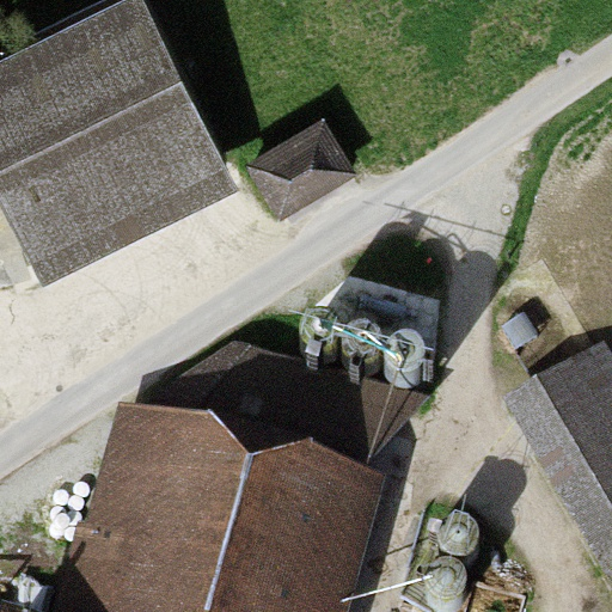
[(0,265),(224,145),(145,2),(0,80),(0,265)]
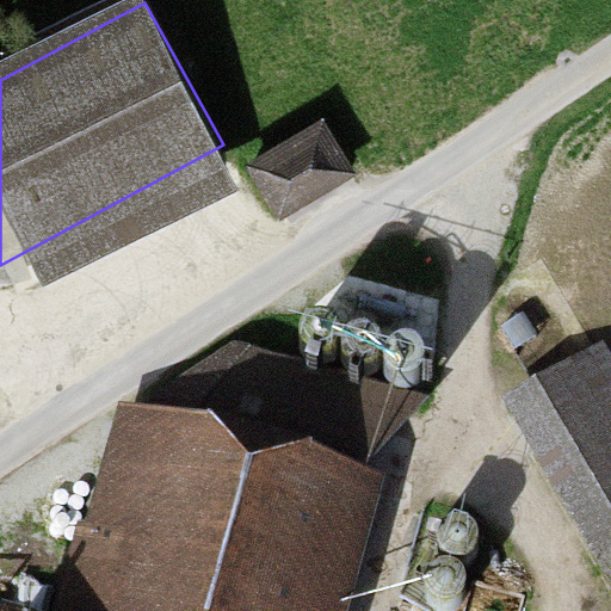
[(322,117),(250,160),(275,203),(347,160),(322,117)]
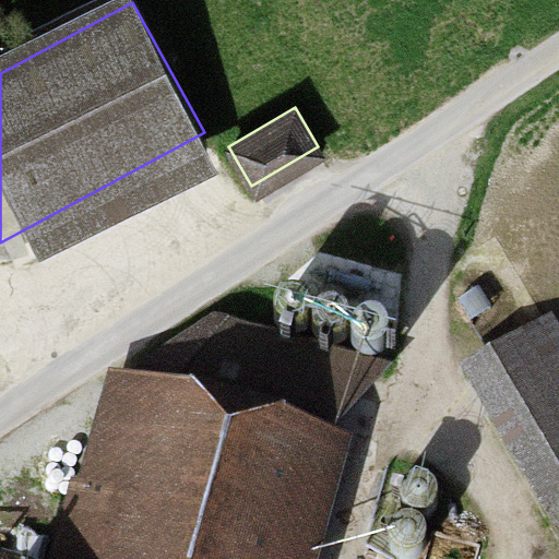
[(283,317),(288,319),(295,318),(300,317),(305,312),(308,308),(309,301),(309,296),(307,290),(302,286),(297,283),(292,282),(285,283),(280,286),(275,290),(273,296),(273,302),(274,308),(278,313),(283,317)]
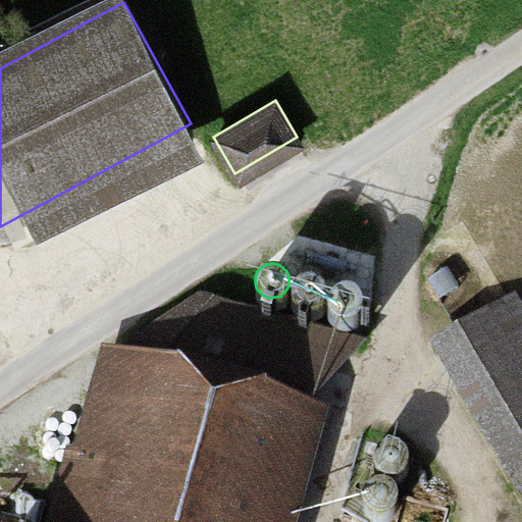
[(300,304),(306,306),(311,306),(316,304),(320,300),(323,296),(325,291),(324,284),(322,279),(319,275),(314,272),(308,271),(302,272),(297,275),(293,279),(291,284),(291,291),(293,297),(296,301),(300,304)]
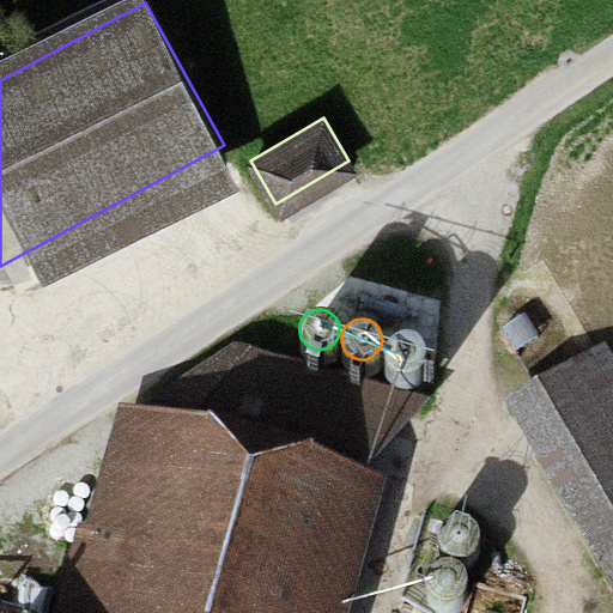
[(396,369),(404,370),(410,370),(416,368),(420,364),(424,358),(426,352),(425,345),(423,339),(419,334),(413,331),(406,329),(399,331),(393,334),(388,340),(386,346),(386,353),(388,359),(392,364),(396,369)]
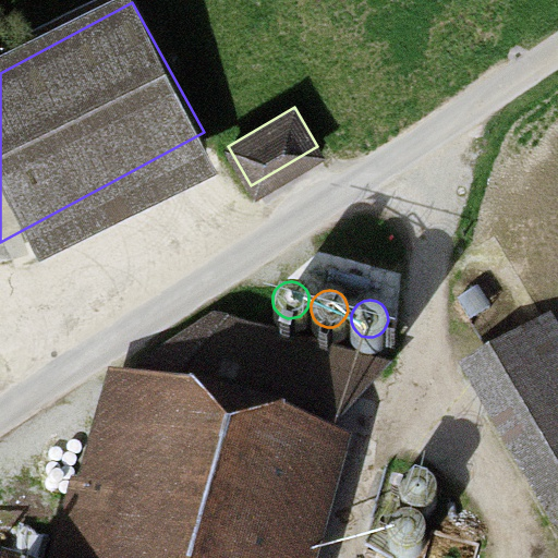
[(557,341),(547,322),(475,364),(557,505),(557,341)]
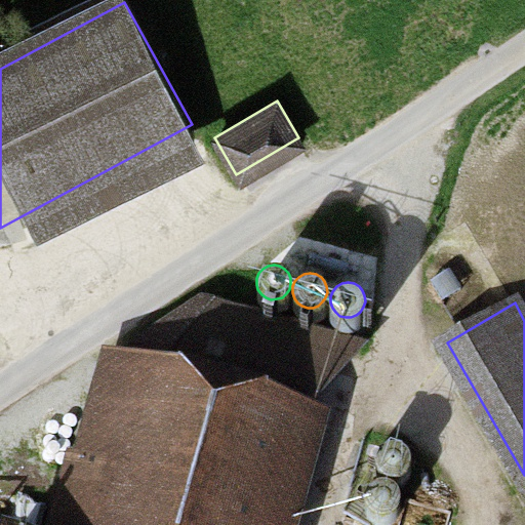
[(255,524),(282,427),(122,385),(85,524),(255,524)]
